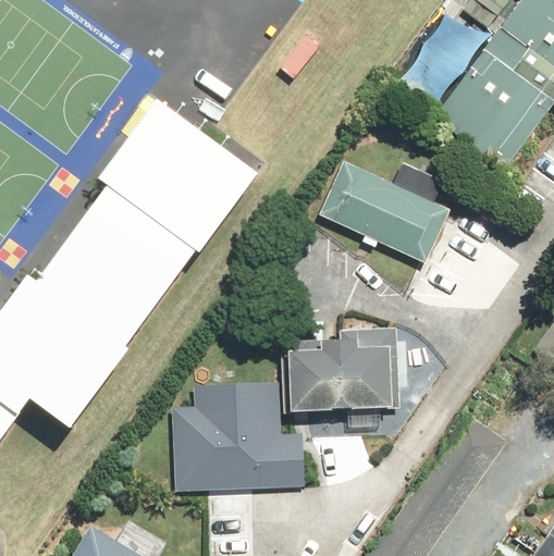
[(466,0),(458,11),(485,31),(507,0),(519,0),(434,118),(506,170),(553,103),(553,0),(466,0)]
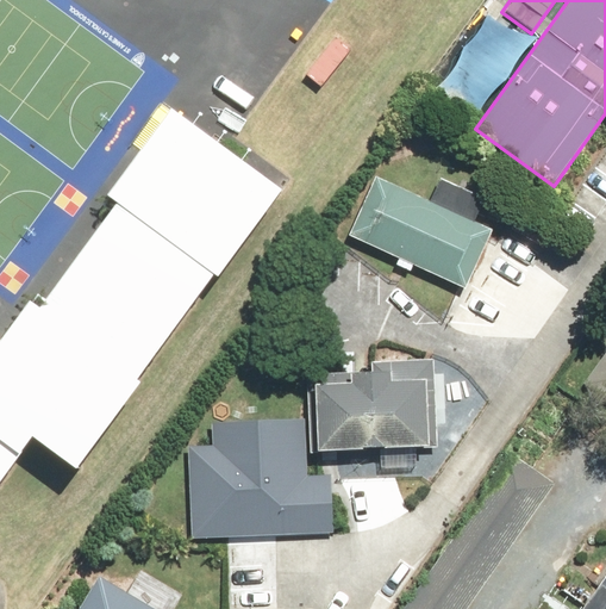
[(77,472),(279,192),(222,151),(163,110),(0,337),(0,480),(31,439),(77,472)]
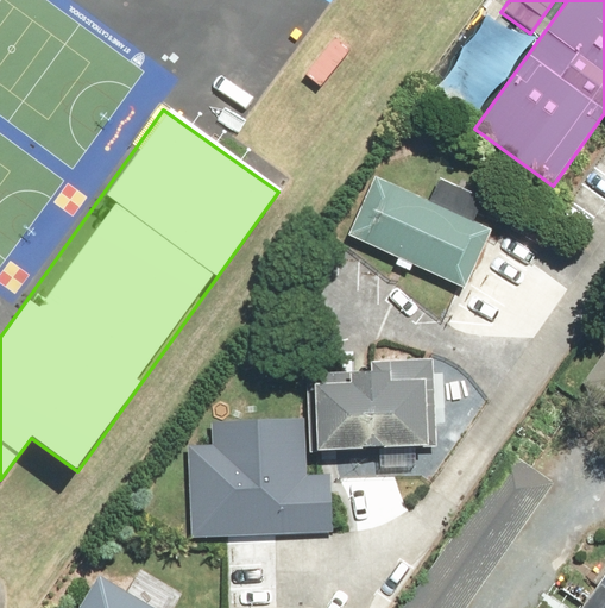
[(432,200),(379,176),(352,237),(397,257),(395,263),(409,269),(411,263),(465,287),(492,227),(473,218),(479,206),(438,188),(432,200)]
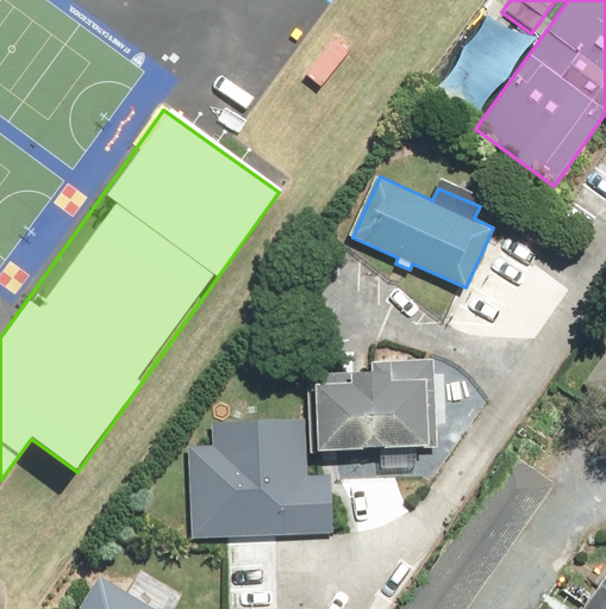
[(372,367),(305,371),(310,451),(438,445),(433,356),(372,360),(372,367)]
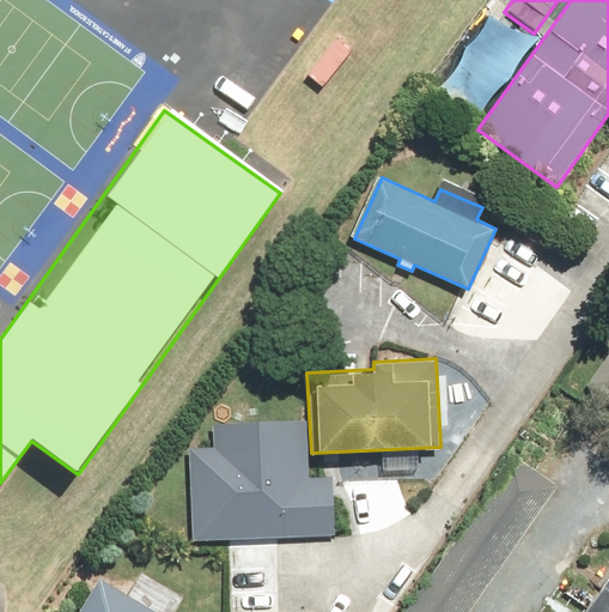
[(188,447),(192,537),(326,532),(324,478),(302,478),(299,422),(203,426),(205,446),(188,447)]
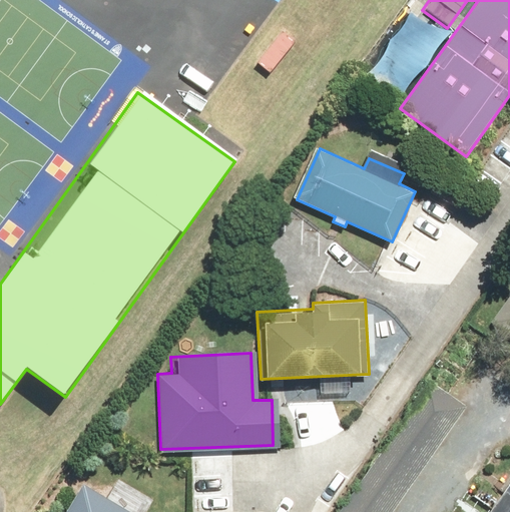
[(509,511),(509,475),(484,511),(509,511)]
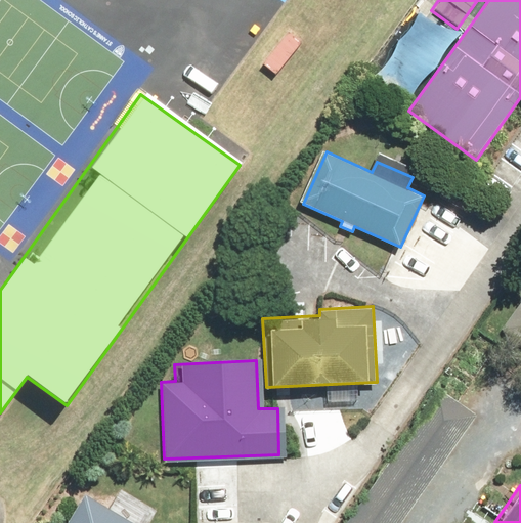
[(136,522),(87,492),(68,522),(157,522),(136,522)]
